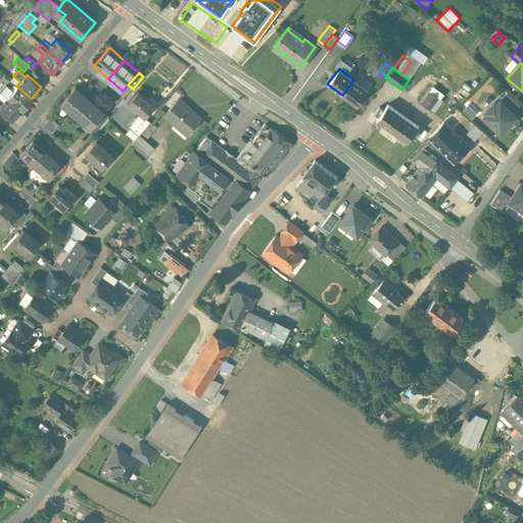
[(373,84),(365,78),(360,85),(368,90),(373,84)]
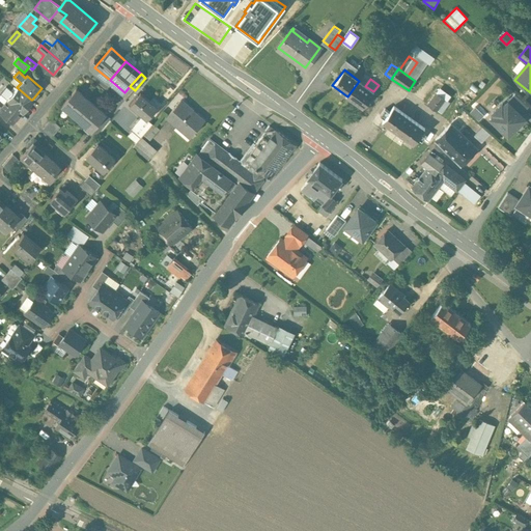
[(365,86),(359,81),(347,96),(363,108),(374,92),(373,91),(365,86)]
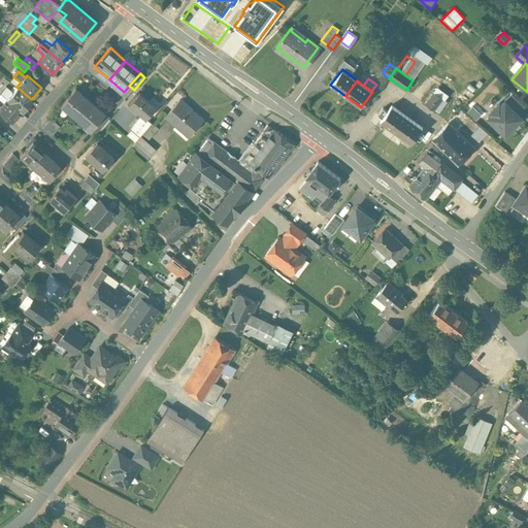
[(31,99),(17,87),(7,98),(22,110),(31,99)]
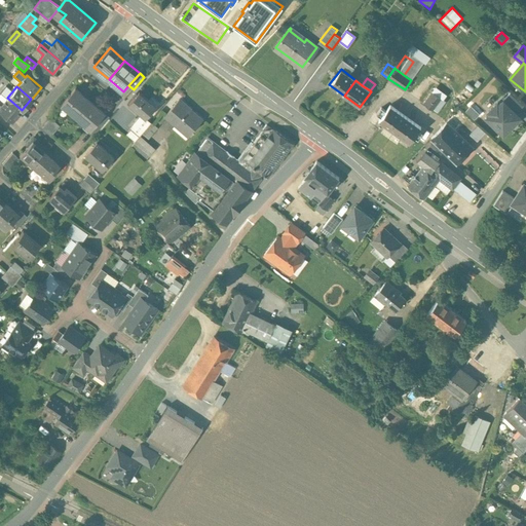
[(76,88),(61,105),(78,119),(92,102),(76,88)]
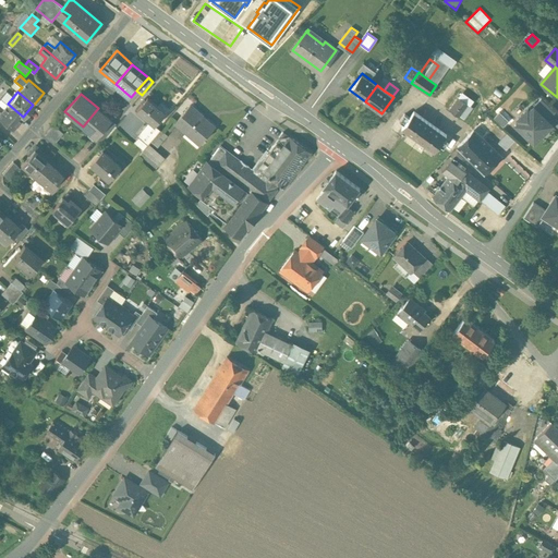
[(166,112),(148,97),(137,110),(149,121),(155,125),(156,125),(166,112)]
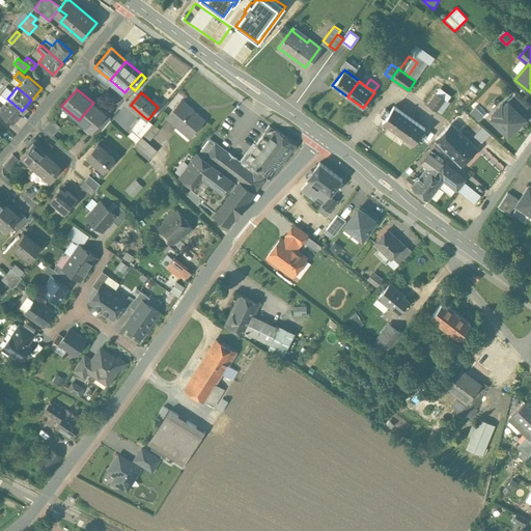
[(436,92),(427,105),(437,111),(446,100),(436,92)]
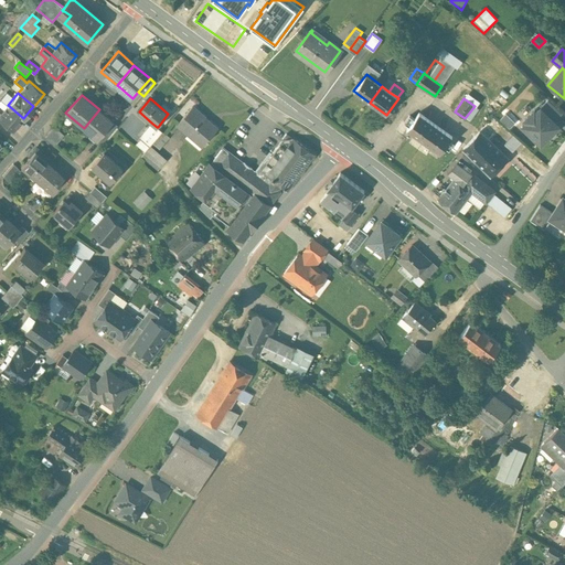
[(23,118),(8,105),(3,110),(0,106),(0,119),(13,130),(23,118)]
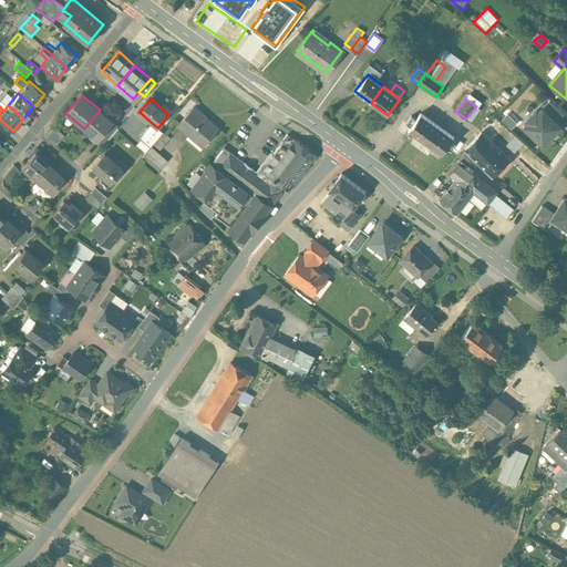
[(218,129),(205,117),(206,117),(194,106),(178,124),(195,140),(199,143),(204,147),(208,141),(209,141),(210,140),(209,140),(218,129)]
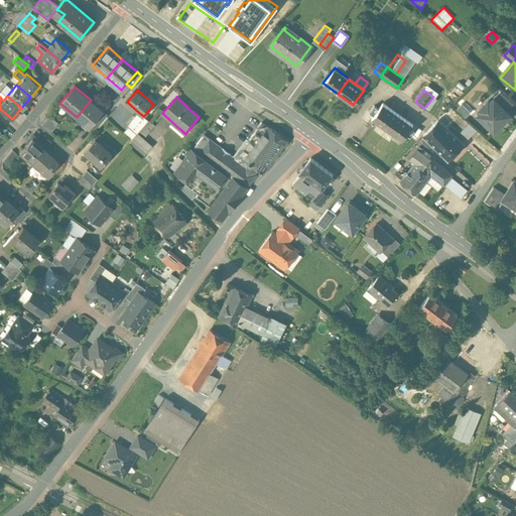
[(494,99),(477,116),(494,132),(511,115),(494,99)]
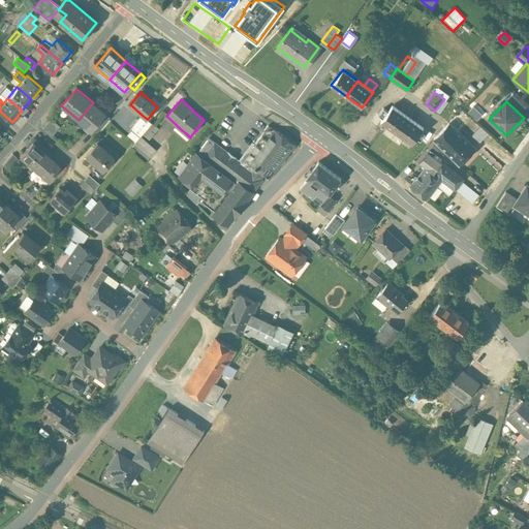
[(93,102),(79,120),(91,130),(91,131),(105,114),(93,102)]
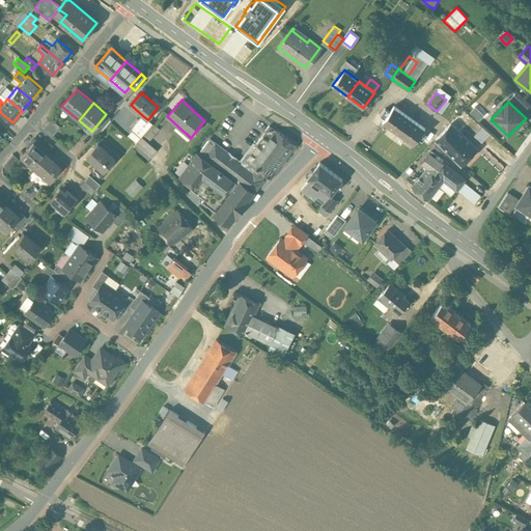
[(398,133),(409,117),(394,106),(383,121),(398,133)]
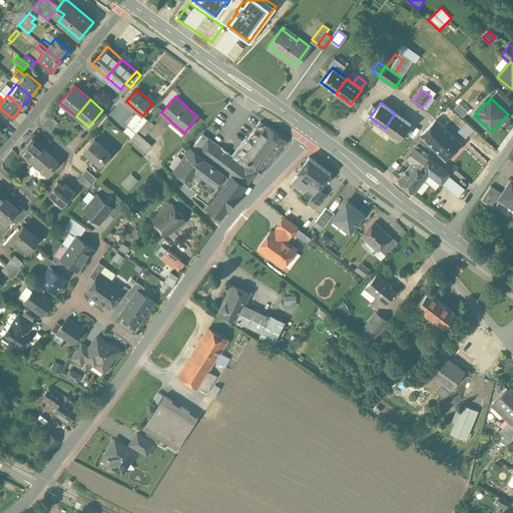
[(102,110),(88,127),(88,126),(86,129),(91,133),(107,114),(102,110)]
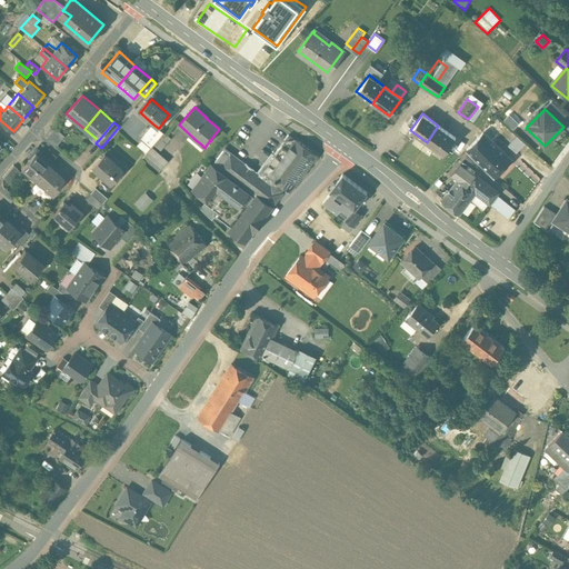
[(158,128),(152,123),(140,138),(141,139),(142,139),(151,147),(163,132),(159,128),(158,128)]
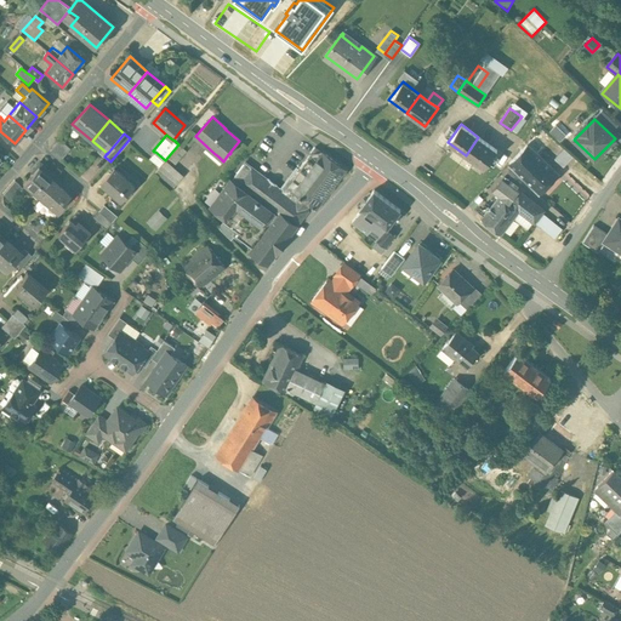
[(483,169),(496,151),(478,137),(466,155),(483,169)]
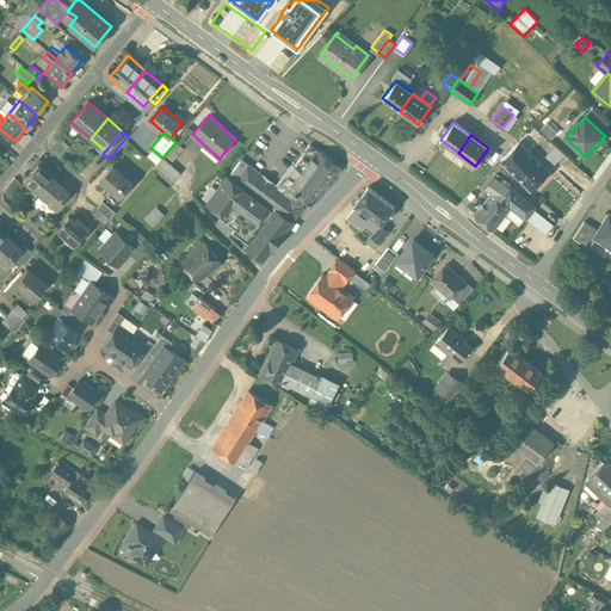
[(59,136),(49,148),(61,158),(71,146),(59,136)]
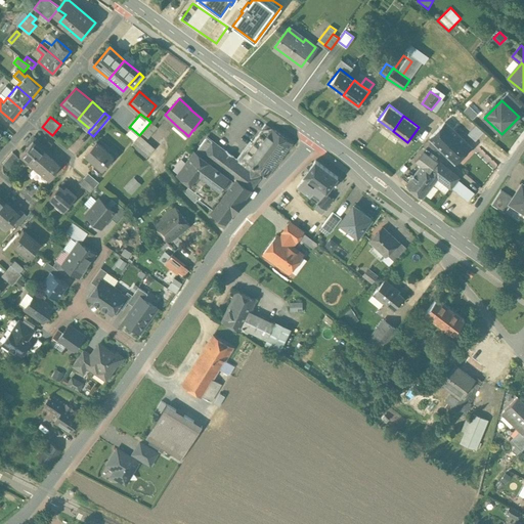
[(444,123),(430,138),(436,144),(440,140),(447,146),(457,135),(444,123)]
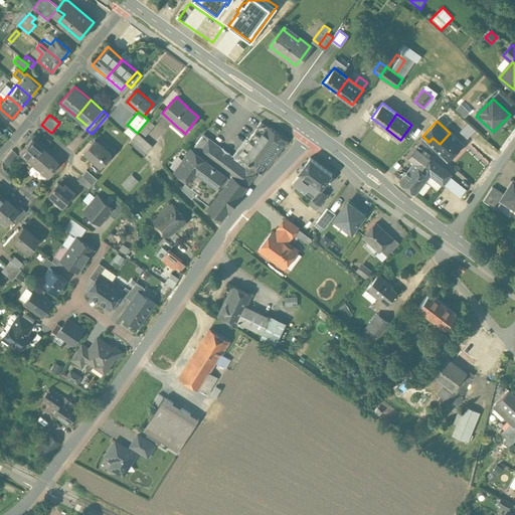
[(261,122),(241,148),(247,153),(268,127),(261,122)]
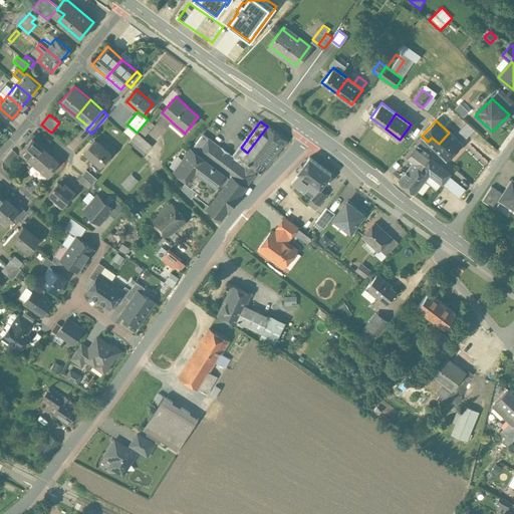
[(467,138),(475,129),(468,122),(460,131),(467,138)]
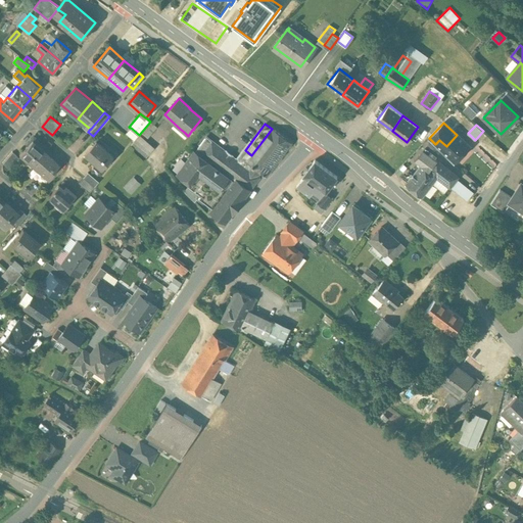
[(130,128),(126,133),(134,141),(139,135),(131,128),(130,128)]
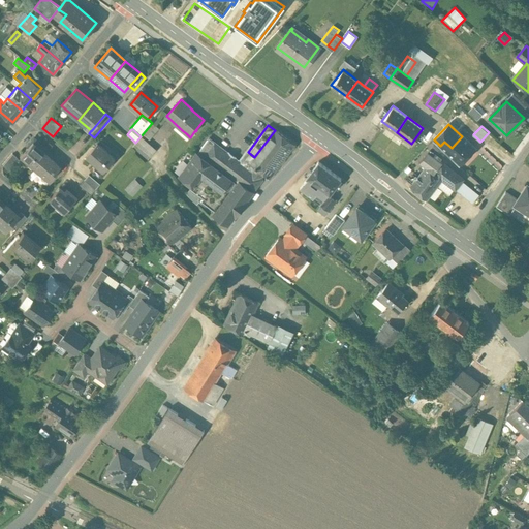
[(254,157),(250,163),(263,174),(266,176),(268,177),(270,179),(296,145),(275,129),(254,157)]
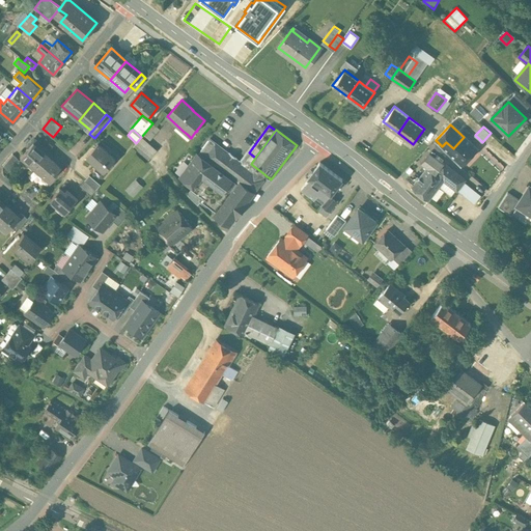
[(157,150),(141,137),(136,143),(133,146),(148,160),(157,150)]
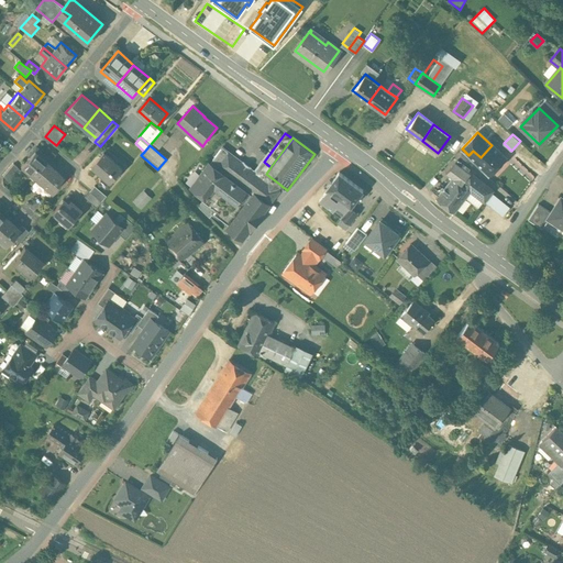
[(492,145),(481,157),(473,151),(468,155),(489,175),(505,157),(492,145)]
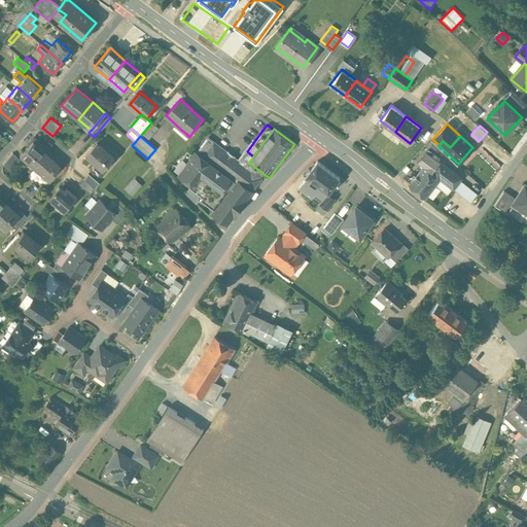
[(33,138),(27,146),(27,147),(20,156),(33,168),(39,161),(38,161),(46,150),(33,138)]
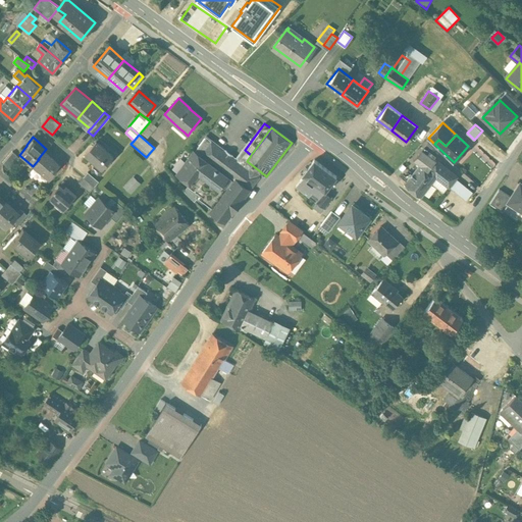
[(232,156),(206,137),(195,151),(208,161),(191,185),(190,184),(188,186),(200,195),(199,198),(213,208),(228,188),(243,199),(260,176),(257,174),(260,171),(247,161),(244,164),(238,160),(231,156),(232,156)]
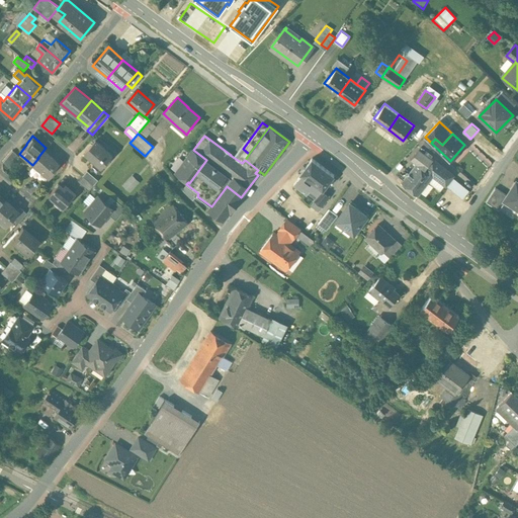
[(112,155),(95,140),(85,153),(101,167),(112,155)]
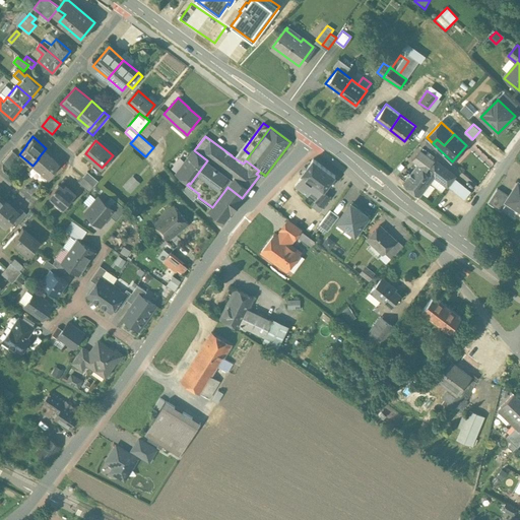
[(437,151),(426,141),(420,149),(432,157),(437,151)]
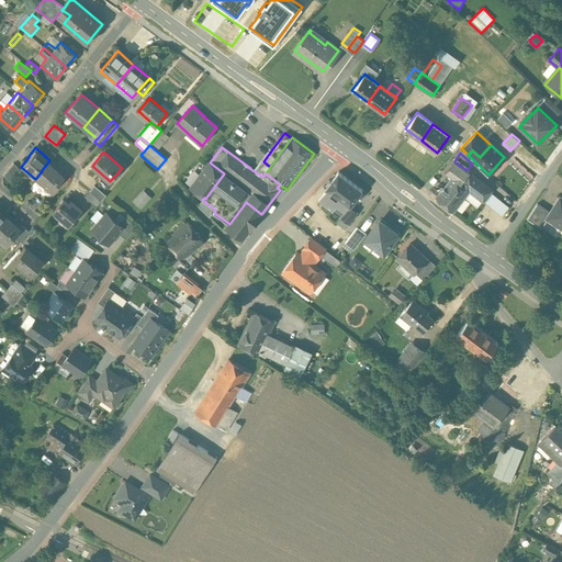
[(49,160),(41,171),(42,171),(35,179),(52,193),(67,175),(49,160)]
